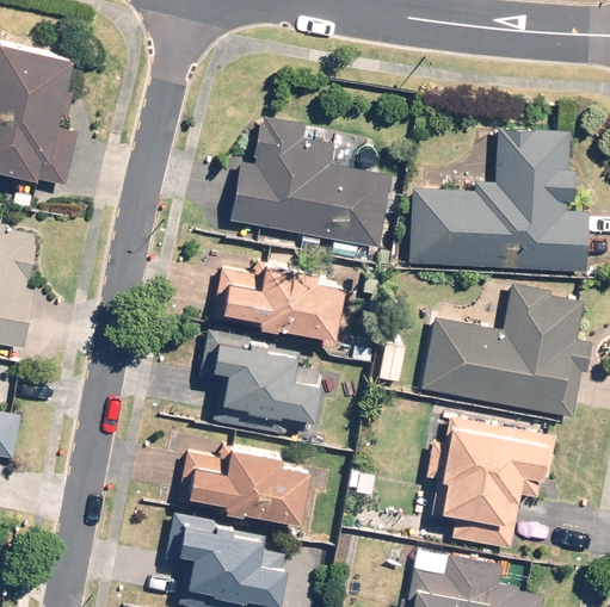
[(0,169),(63,185),(76,130),(55,125),(57,116),(67,118),(73,92),(63,90),(71,57),(0,41),(0,169)]
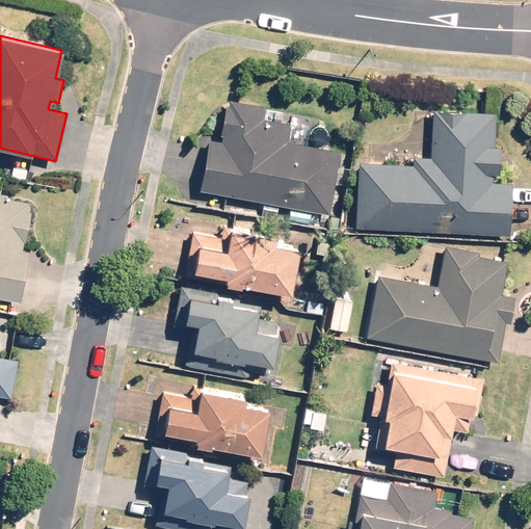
[(200,191),(329,216),(341,153),(286,142),(290,125),(264,120),(266,107),(230,101),(229,107),(226,106),(218,142),(209,140),(200,191)]
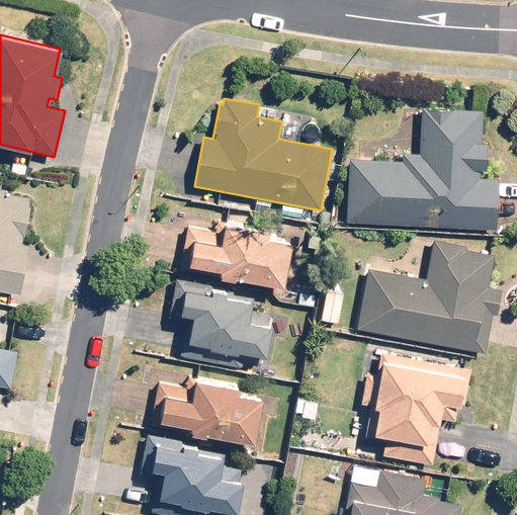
[(346,223),(496,231),(499,179),(480,178),(480,171),(486,171),(487,144),(482,143),(484,111),(421,107),(419,155),(385,153),(384,161),(349,159),(346,223)]
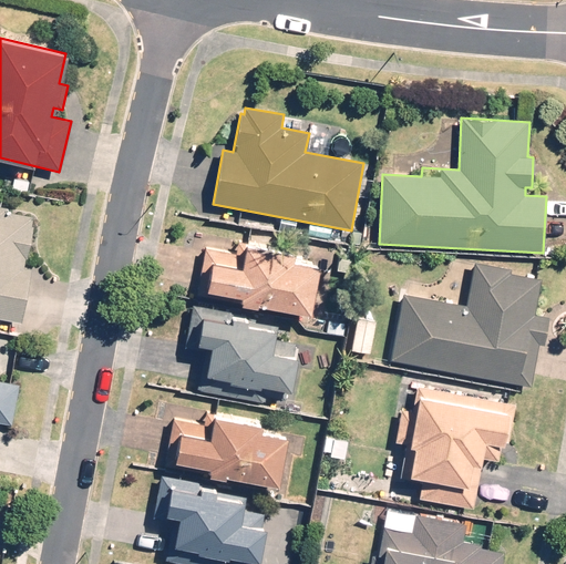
[(0,206),(0,319),(20,324),(31,269),(24,268),(34,217),(7,212),(7,208),(0,206)]
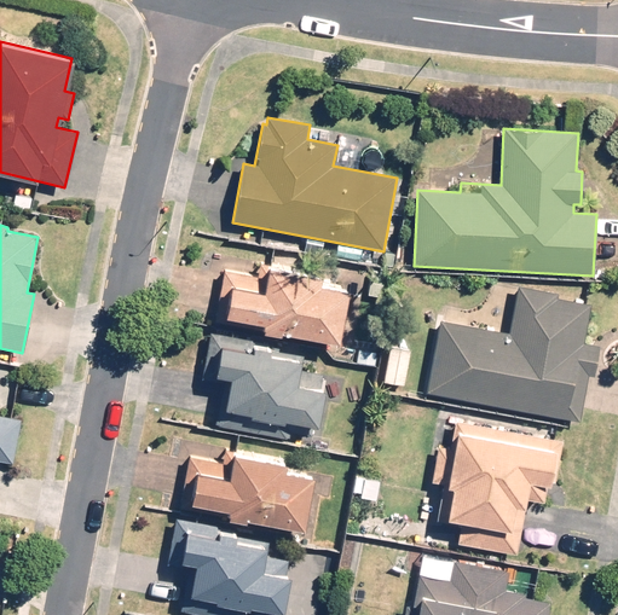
[(224,271),(214,323),(279,335),(279,331),(338,342),(347,288),(318,283),(319,276),(259,264),(256,277),(224,271)]
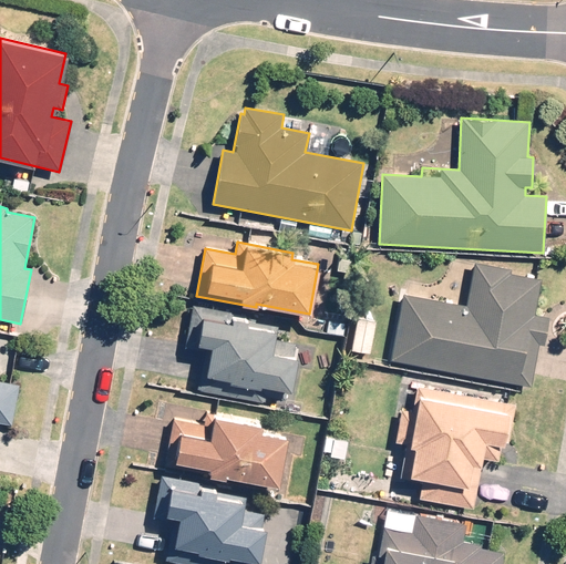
[(391,359),(531,387),(539,345),(544,346),(549,318),(534,315),(541,280),(510,274),(511,269),(474,262),(465,306),(403,294),(391,359)]
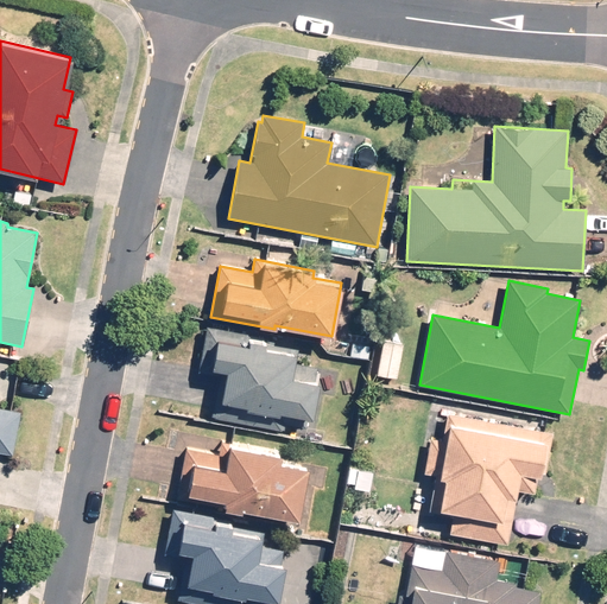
[(288,413),(310,417),(317,381),(315,380),(317,368),(296,363),(298,351),(264,344),(264,341),(250,338),(250,336),(207,328),(198,372),(220,376),(212,417),(284,431),(288,413)]
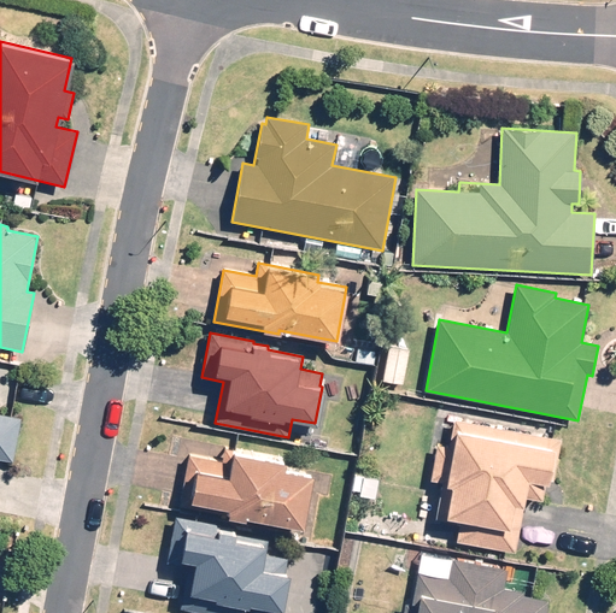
[(0,459),(12,461),(21,418),(0,414),(0,459)]
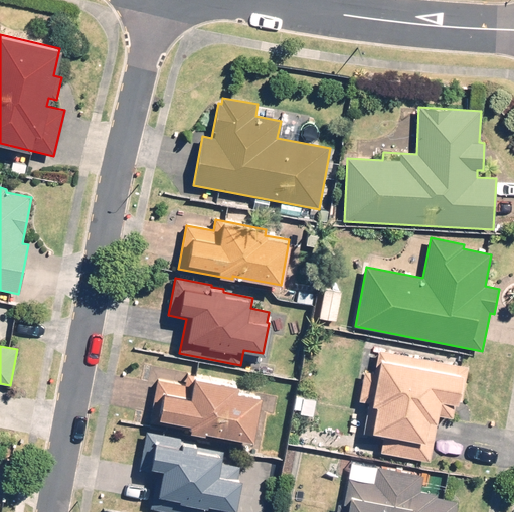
[(468,366),(379,350),(375,373),(365,372),(359,401),(369,403),(364,435),(383,438),(381,454),(430,462),(439,414),(452,417),(455,400),(462,401),(468,366)]
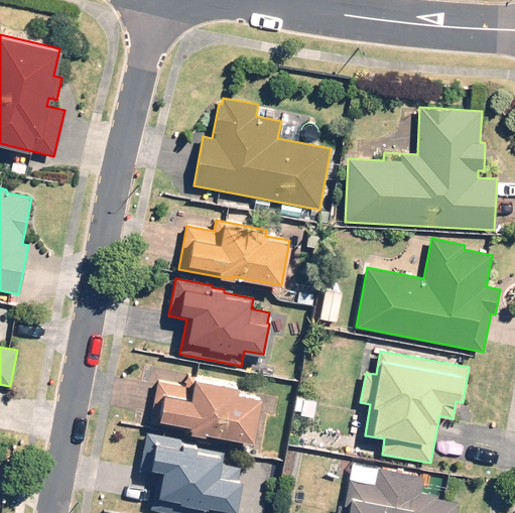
[(204,431),(252,440),(260,396),(236,391),(237,385),(187,376),(185,386),(157,381),(149,423),(204,433),(204,431)]
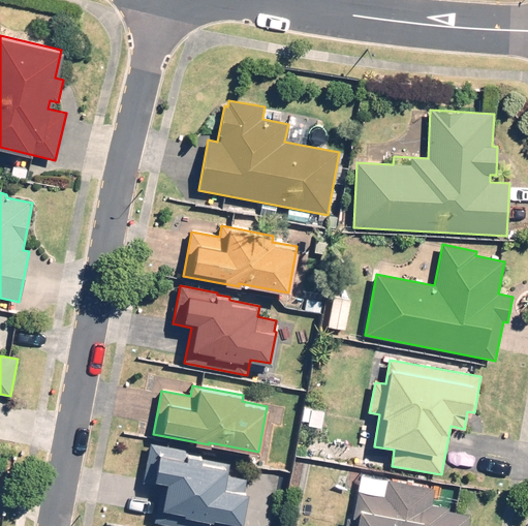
[(187,451),(150,443),(143,483),(162,487),(154,524),(160,525),(179,525),(181,515),(211,521),(212,518),(240,523),(248,481),(227,476),(229,465),(200,460),(200,457),(187,454),(187,451)]
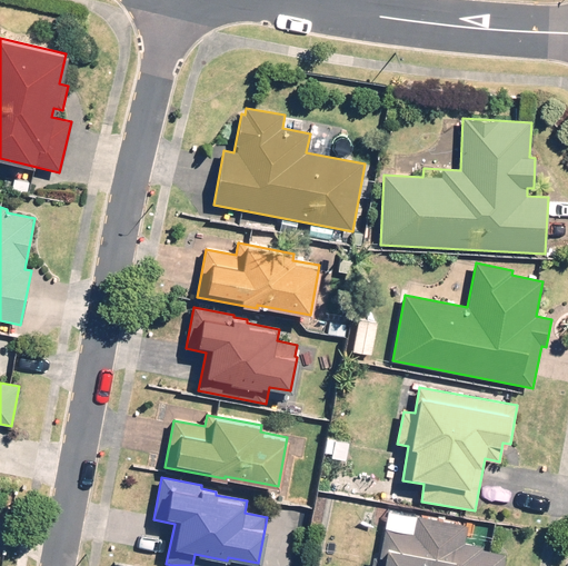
[(504,565),(506,555),(481,550),(482,547),(464,544),(467,526),(388,512),(379,558),(375,557),(374,565),(504,565)]
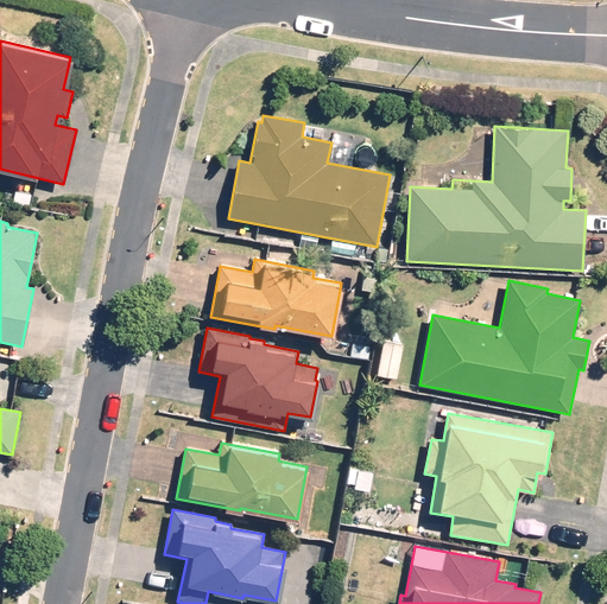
All buildings are outlined.
